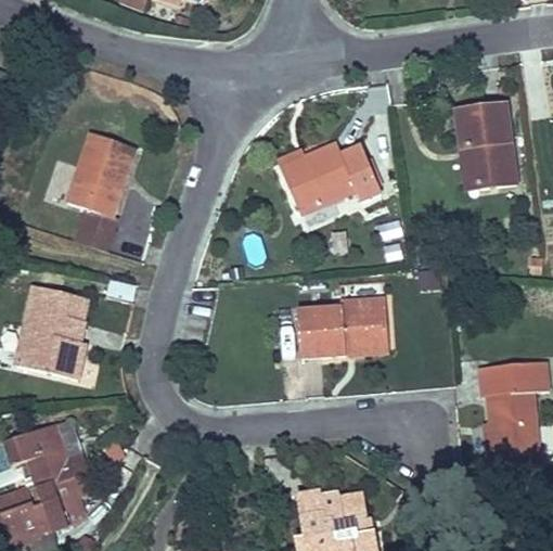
[(141,14),(146,0),(118,0),(117,4),(141,14)]
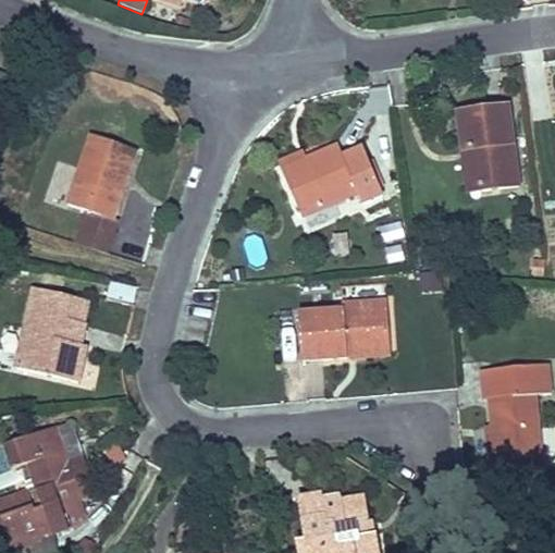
[(188,16),(176,13),(173,23),(185,26),(188,16)]
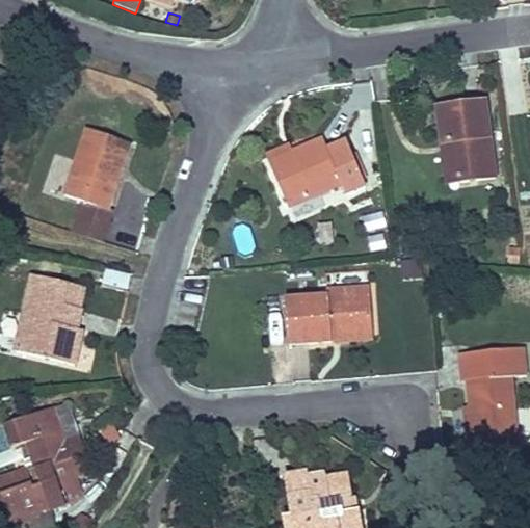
[(18,63),(22,52),(10,48),(6,60),(18,63)]
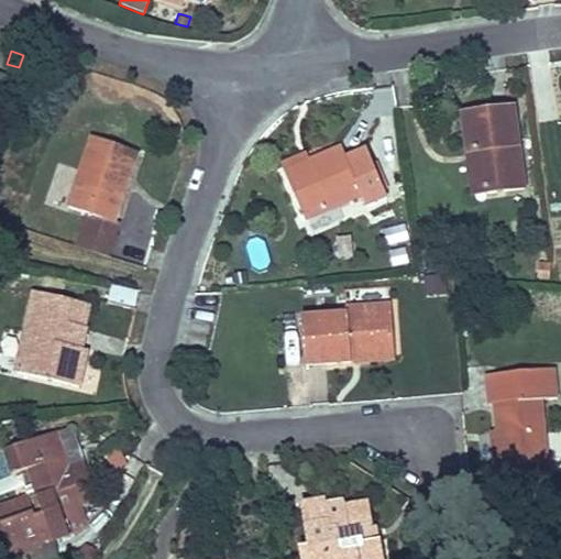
[(462,110),(466,149),(479,148),(484,189),(523,185),(512,103),(462,110)]
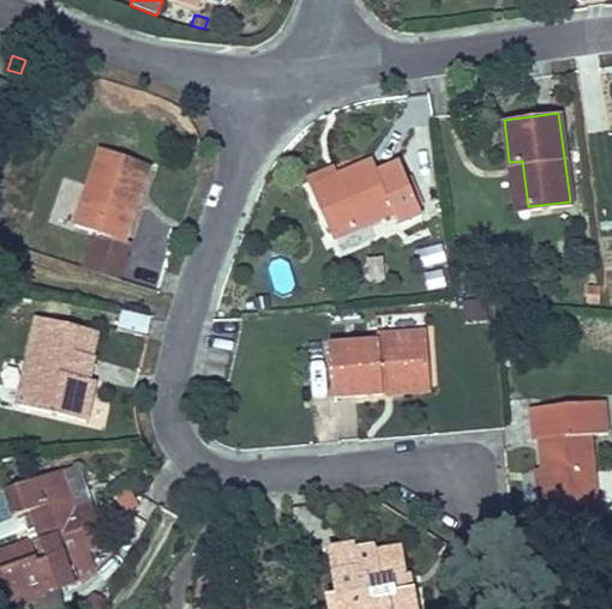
[(73,222),(94,229),(99,230),(87,264),(117,275),(127,240),(123,239),(149,162),(100,145),(73,222)]
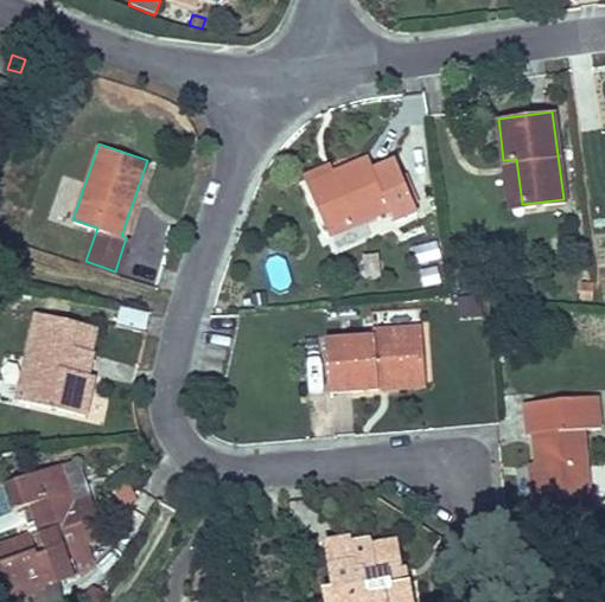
[(367,155),(332,170),(305,181),(328,232),(387,206),(393,218),(415,209),(394,158),(373,167),(367,155)]
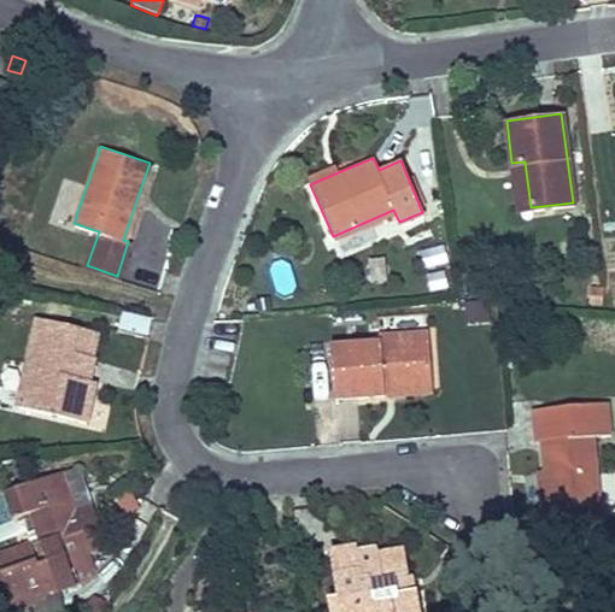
[(517,210),(531,207),(525,162),(511,163),(517,210)]
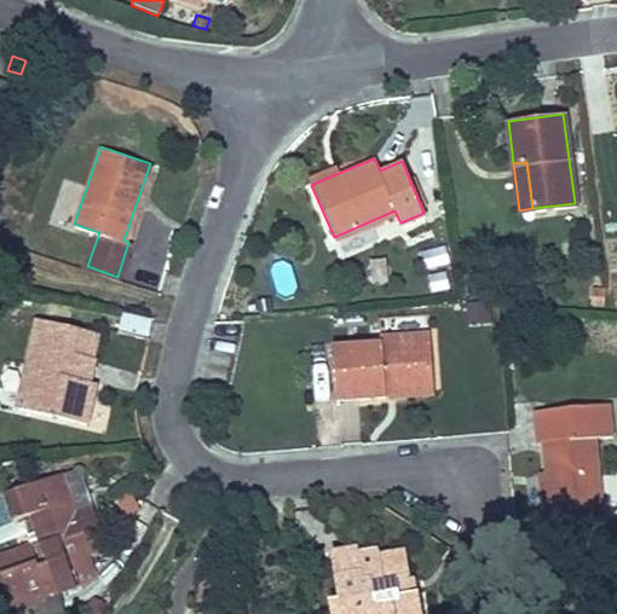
[(309,178),(311,185),(339,173),(336,166),(309,178)]
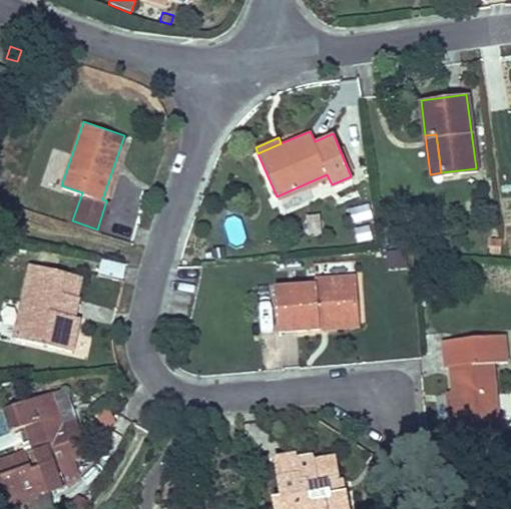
[(68,219),(72,220),(82,192),(78,191),(68,219)]
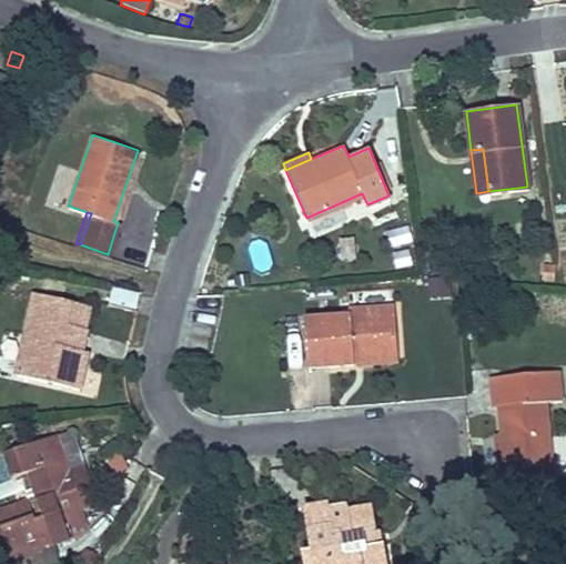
[(450,293),(447,275),(427,278),(428,294),(450,293)]
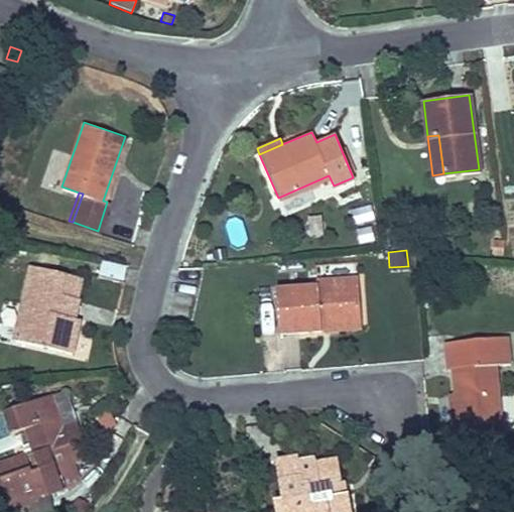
[(58,292),(63,272),(30,265),(14,338),(71,351),(76,329),(71,328),(73,316),(78,296),(58,292)]
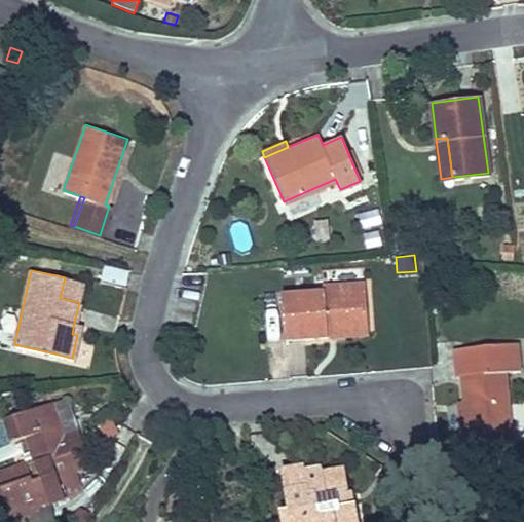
[(83,282),(65,277),(60,298),(79,302),(83,282)]
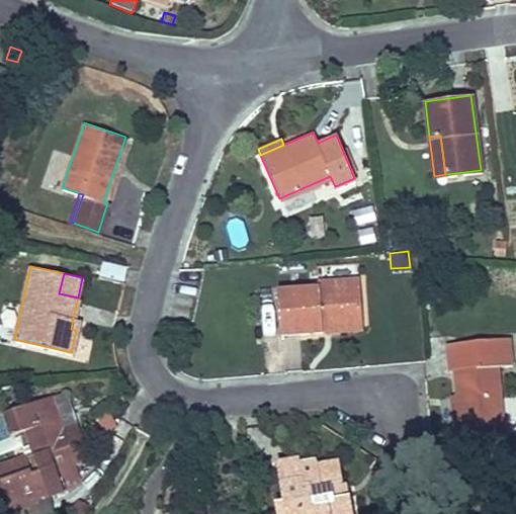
[(279,332),(322,329),(321,319),(361,317),(358,277),(317,280),(317,285),(276,288),(279,332)]
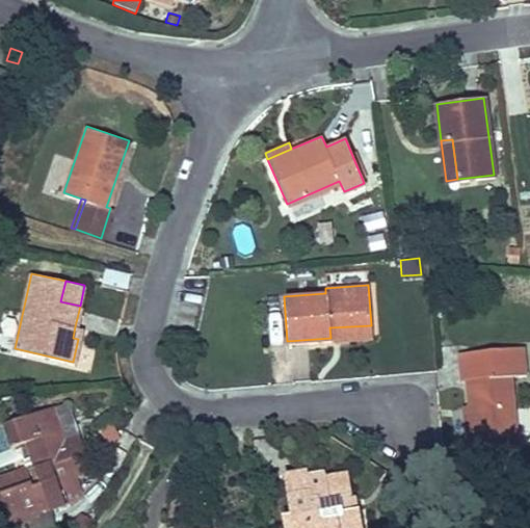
[(371,335),(371,325),(329,327),(330,338),(371,335)]
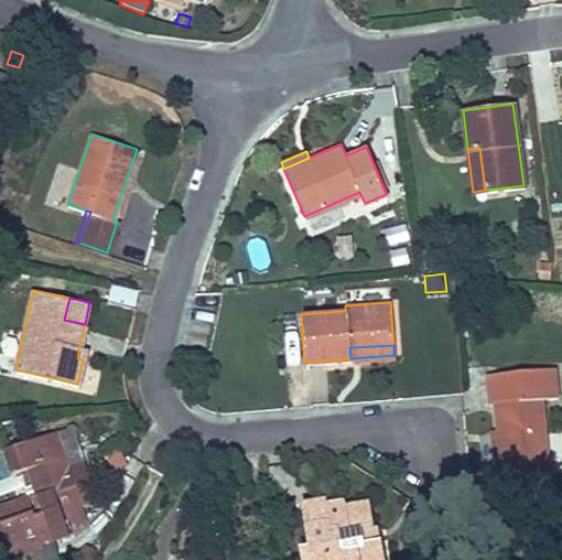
[(494,401),(496,430),(498,454),(493,455),(495,475),(549,470),(541,397),(557,396),(553,366),(486,373),(488,401),(494,401)]
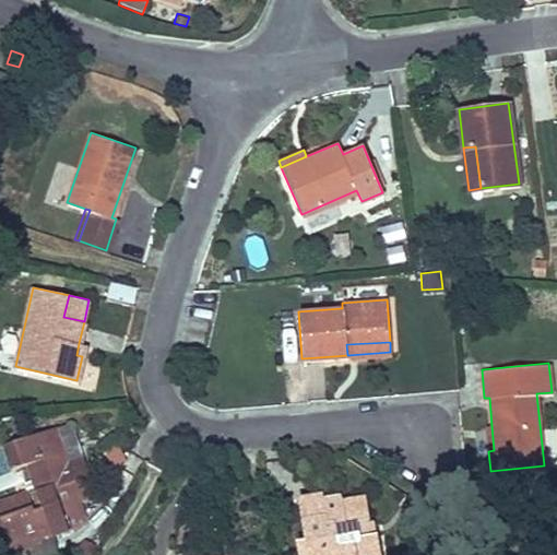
[(32,504),(0,516),(0,519),(9,544),(40,533),(42,536),(74,524),(84,514),(79,497),(94,492),(82,456),(67,461),(62,462),(61,457),(64,456),(55,426),(2,444),(11,467),(25,462),(36,487),(43,505),(34,508),(32,504)]
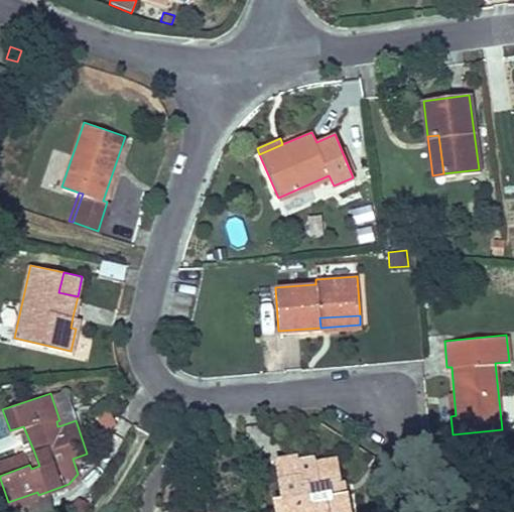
[(0,476),(29,465),(31,469),(39,466),(33,450),(0,461),(0,476)]
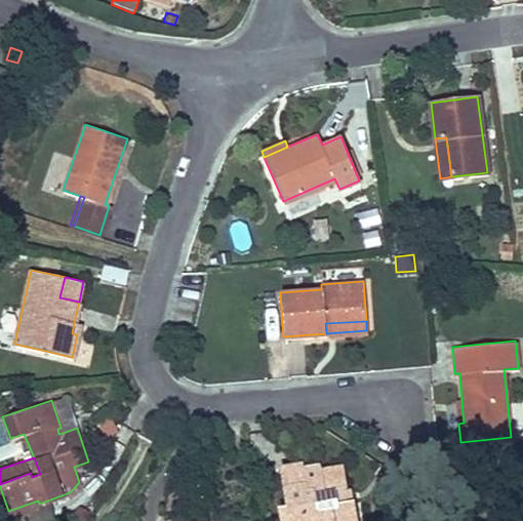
[(355,520),(352,499),(348,501),(337,503),(334,489),(346,487),(342,468),(319,471),(319,467),(303,470),(302,465),(281,469),(287,507),(279,508),(281,520),(355,520)]
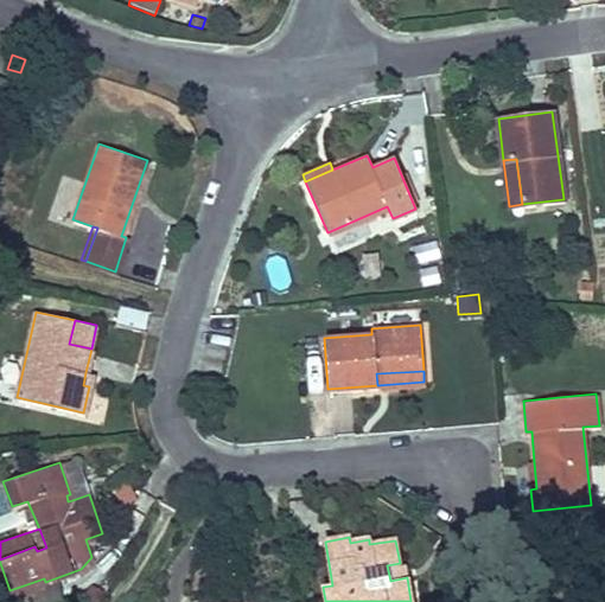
[(402,578),(400,563),(387,565),(390,581),(402,578)]
